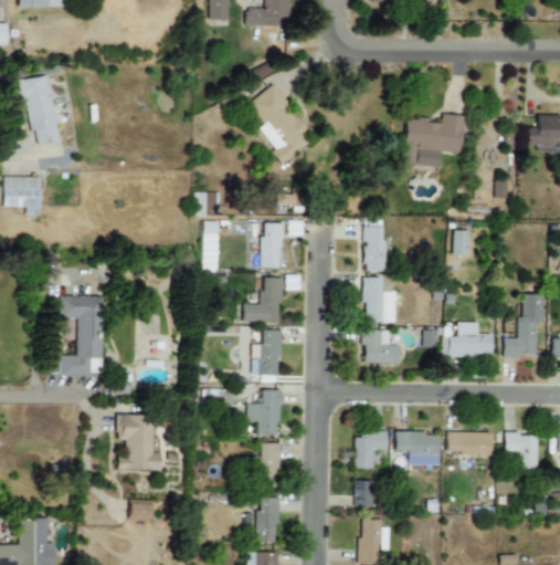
[(210,0),(210,14),(230,16),(230,0),(210,0)]
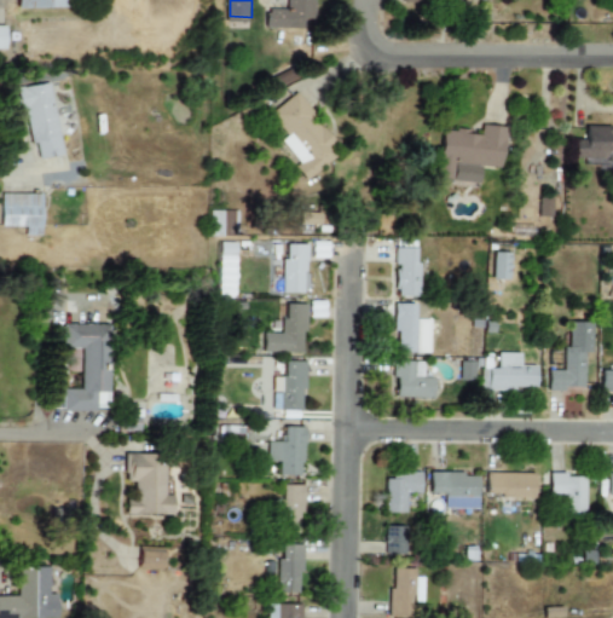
[(317,0),(317,17),(299,17),(298,28),(265,27),(265,4),(290,4),(290,0),(317,0)]
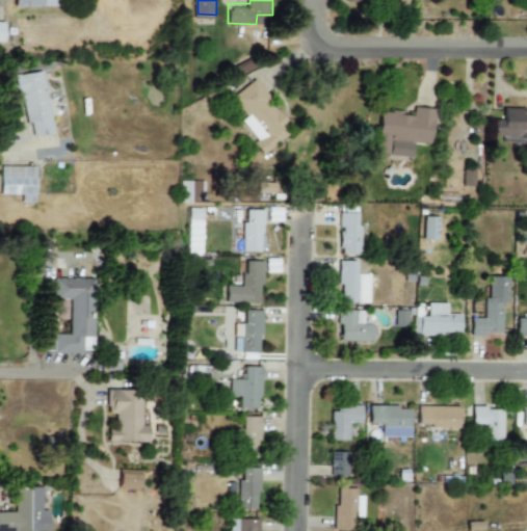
[(0,21),(0,41),(8,42),(7,22),(0,21)]
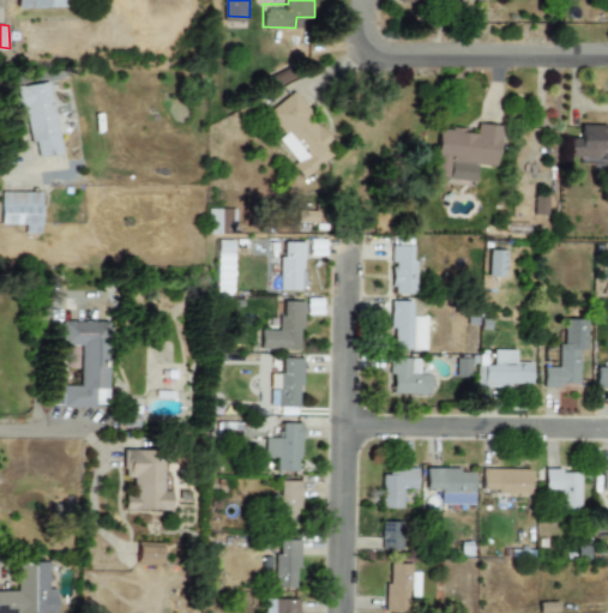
[(66,154),(54,82),(22,86),(25,109),(32,108),(40,157),(66,154)]
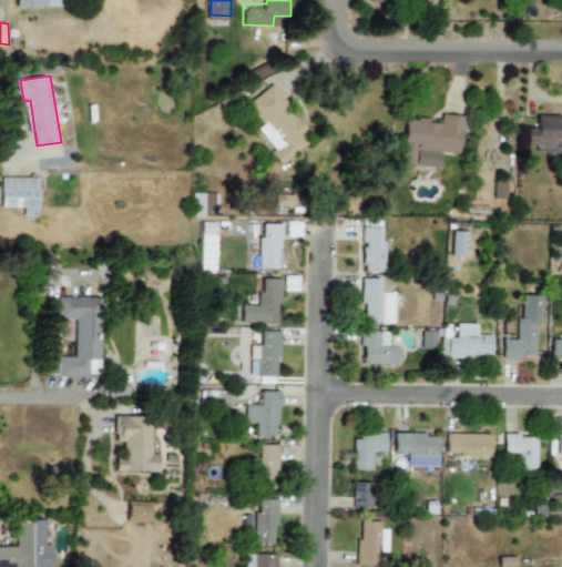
[(284,165),(318,139),(276,84),(252,103),(267,123),(262,128),(278,150),(275,153),(284,165)]
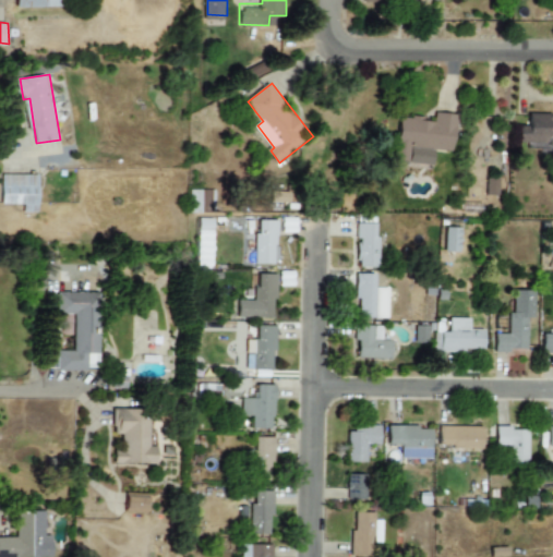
[(459,114),(437,112),(437,120),(403,117),(398,161),(436,166),(437,149),(456,152),(459,114)]
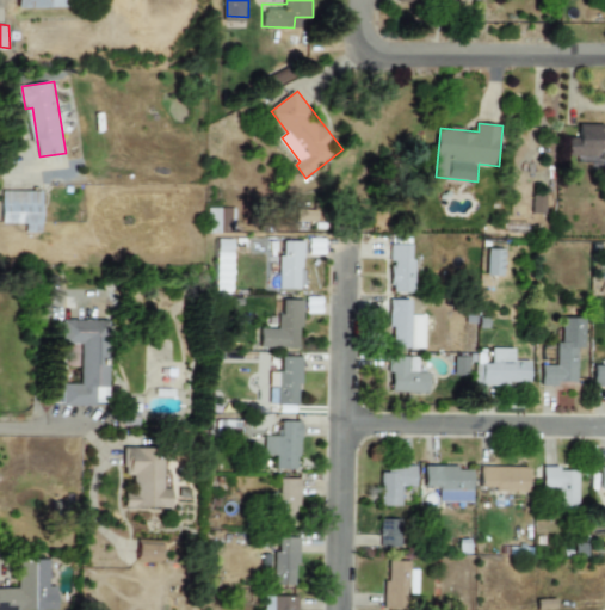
[(572,159),(604,159),(604,124),(582,125),(582,137),(572,137),(572,159)]
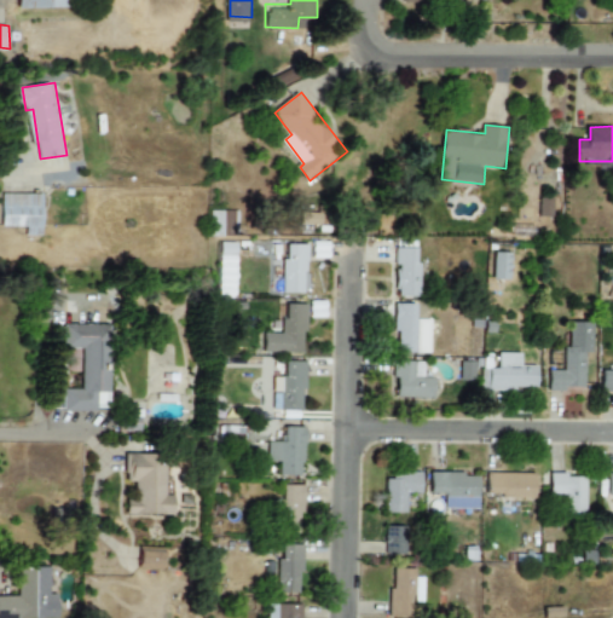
[(46,194),(6,192),(6,226),(29,226),(29,235),(45,235),(46,194)]
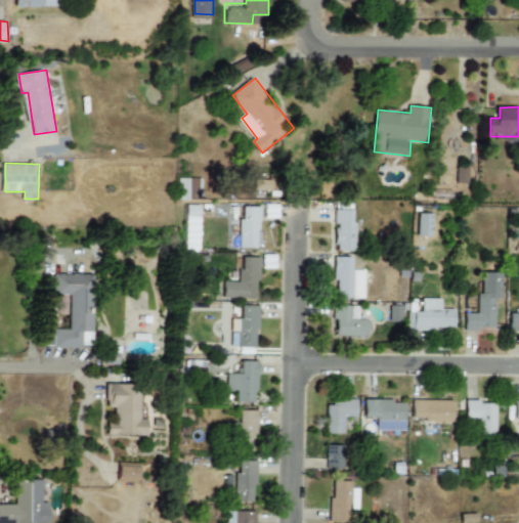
[(182,199),(205,199),(205,177),(181,178),(182,199)]
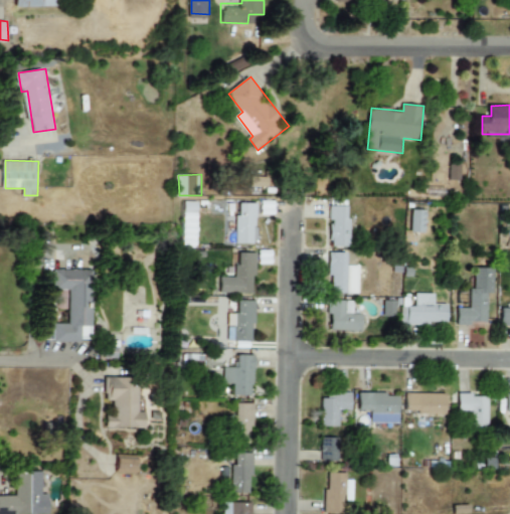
[(351,245),(351,201),(340,201),(340,205),(333,205),(332,245),(351,245)]
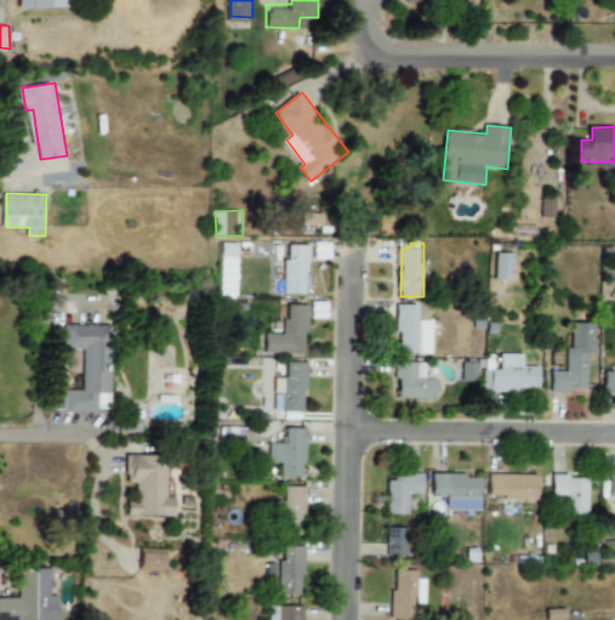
[(312,245),(289,244),(288,293),(311,294),(312,245)]
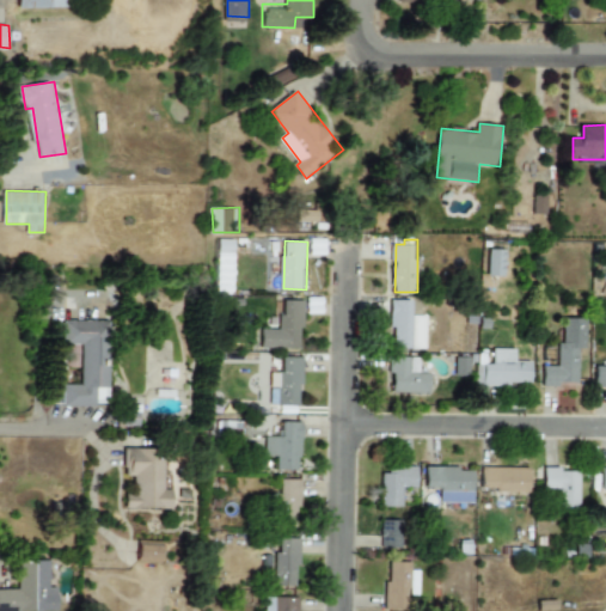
[(507,276),(508,249),(493,249),(491,275),(507,276)]
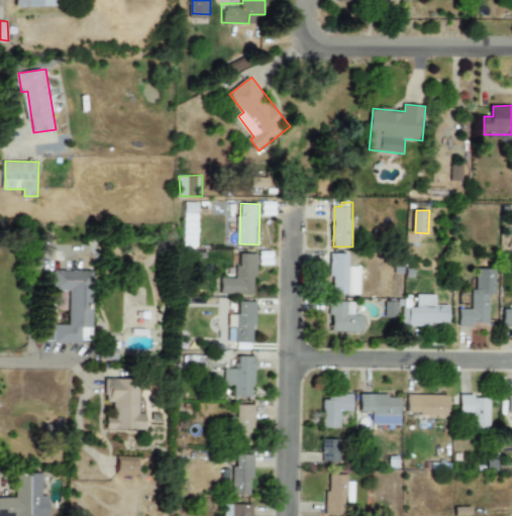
[(259,253),(240,252),(240,278),(223,278),(223,294),(258,294),(259,253)]
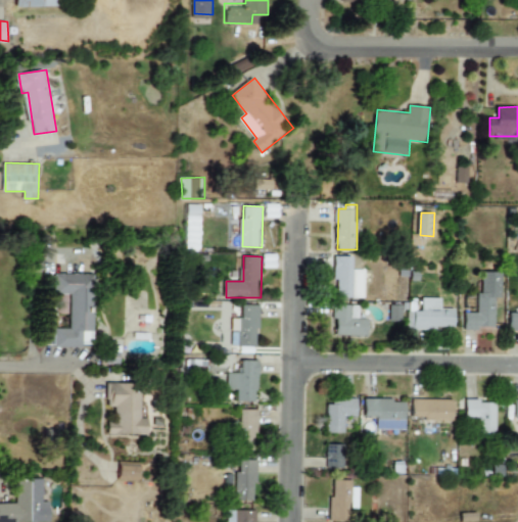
[(367,270),(354,269),(355,256),(337,255),(336,297),(366,297),(367,270)]
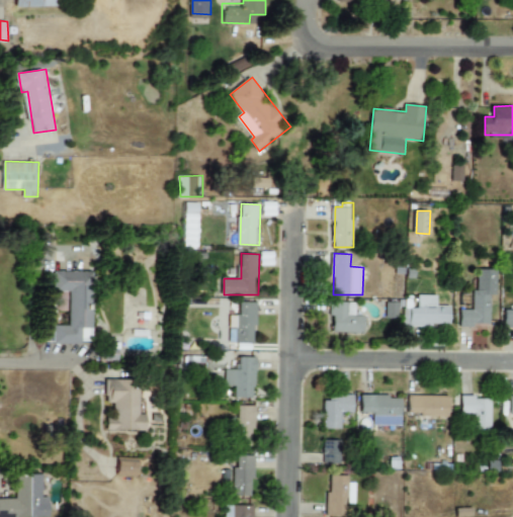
[(499,269),(479,269),(479,290),(475,290),(475,310),(461,310),(461,327),(476,327),(476,323),(492,323),(492,295),(498,295),(499,269)]
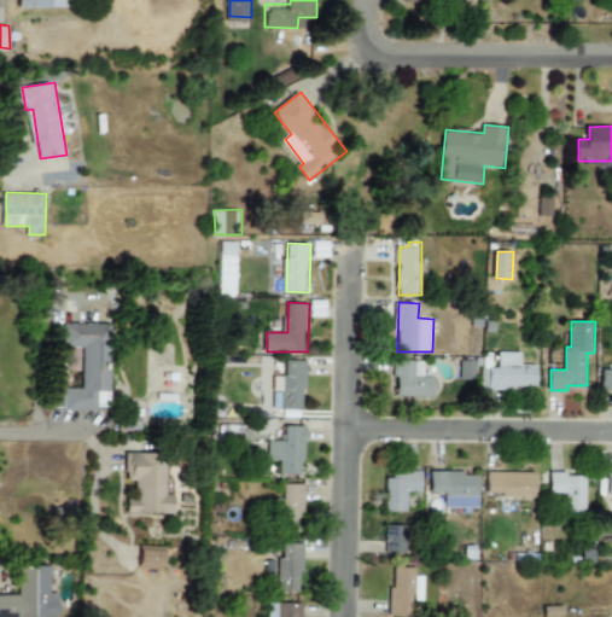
[(114,324),(66,324),(66,348),(86,348),(86,388),(68,388),(68,409),(114,409),(114,324)]
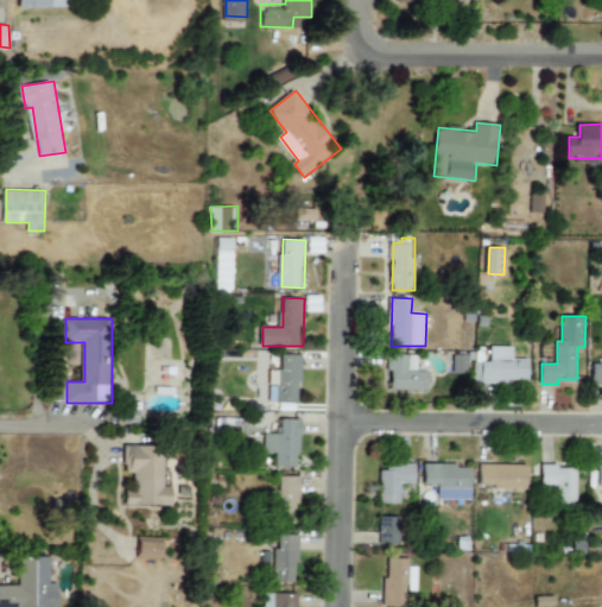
[(476,380),(531,381),(531,359),(514,359),(515,347),(493,346),(492,361),(476,361),(476,380)]
